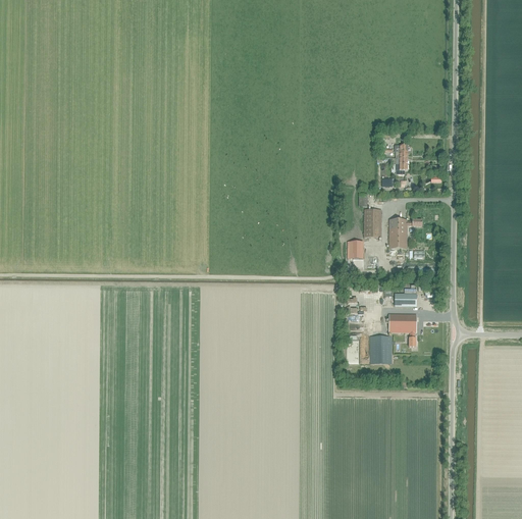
[(408,168),(408,162),(396,162),(396,172),(397,173),(405,173),(405,168),(408,168)]
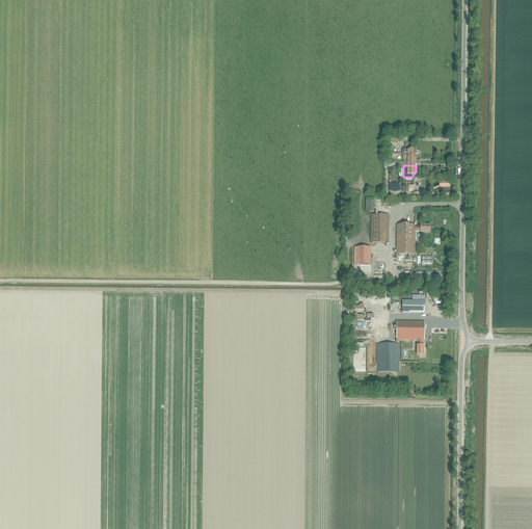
[(373,196),(365,196),(365,209),(373,209),(373,196)]
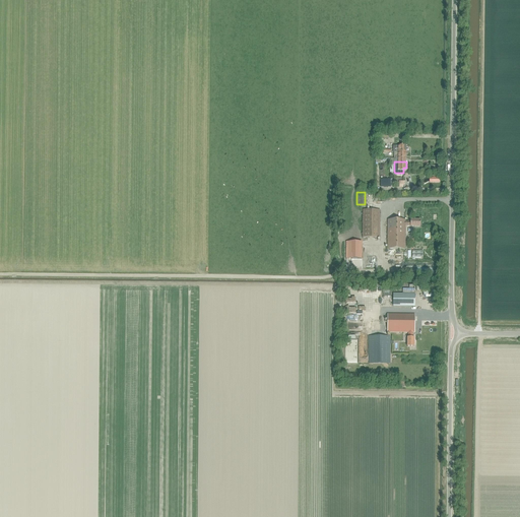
[(379,207),(363,207),(363,235),(379,235),(379,207)]
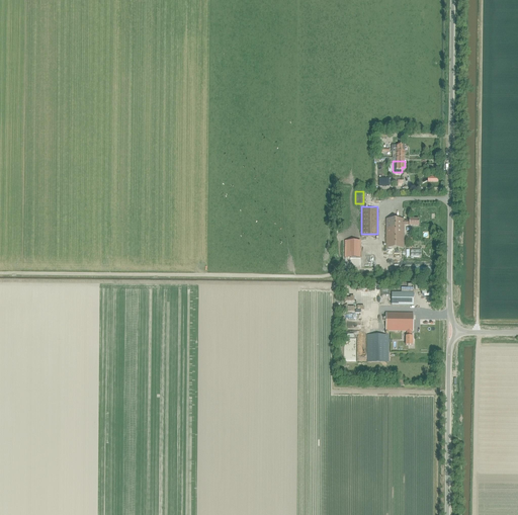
[(418,223),(419,217),(409,217),(409,218),(404,218),(404,217),(385,217),(385,245),(404,245),(404,223),(409,223),(418,223)]
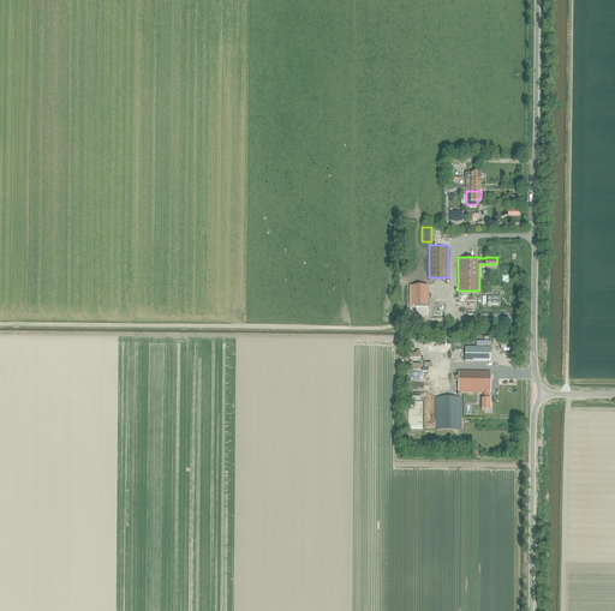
[(415,305),(427,305),(428,289),(415,289),(415,305)]
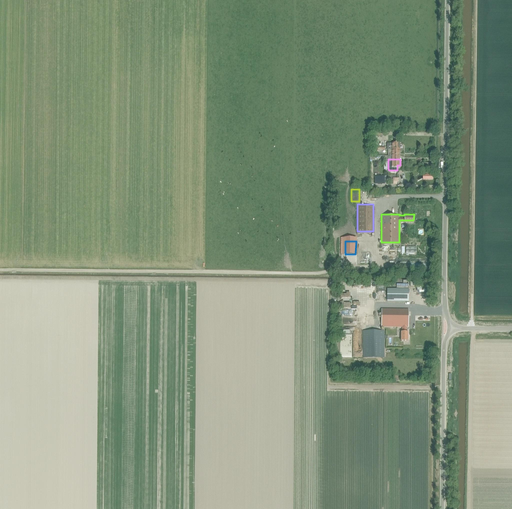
[(408,299),(408,287),(387,286),(387,299),(408,299)]
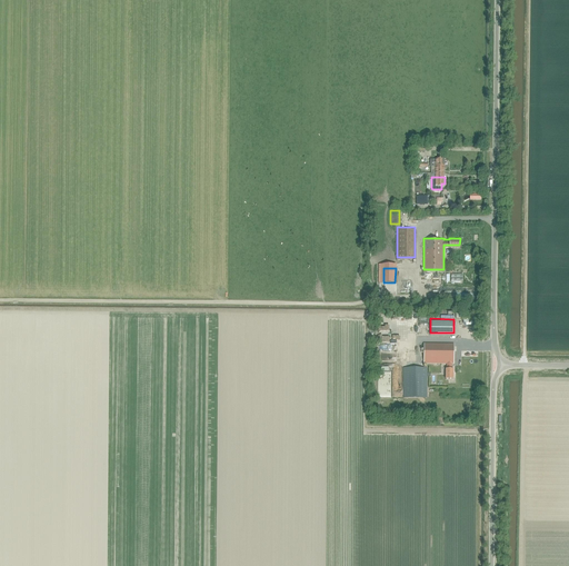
[(407,339),(407,326),(395,325),(395,334),(392,334),(392,339),(407,339)]
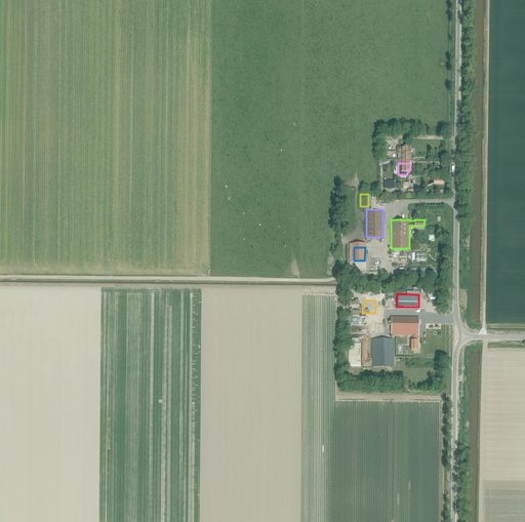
[(418,333),(418,315),(392,314),(391,332),(412,333),(412,337),(411,337),(411,348),(418,348),(418,338),(417,337),(417,333),(418,333)]
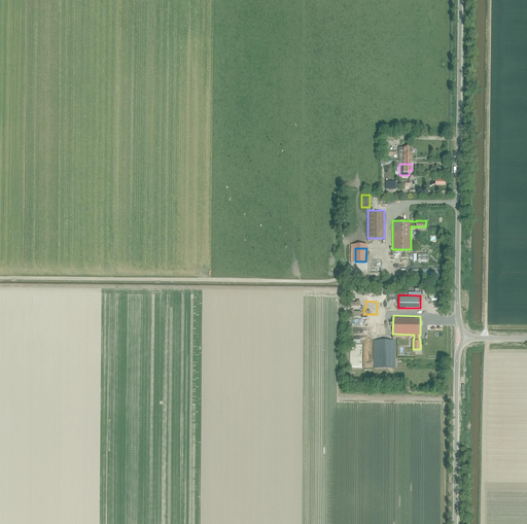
[(365,330),(370,335),(378,328),(373,323),(365,330)]
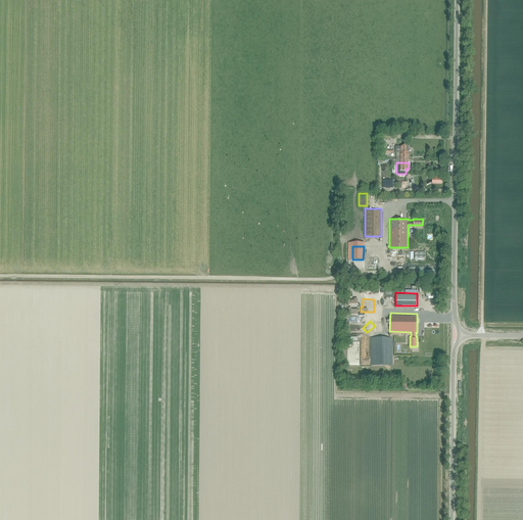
[(392,363),(392,357),(392,335),(371,335),(371,363),(392,363)]
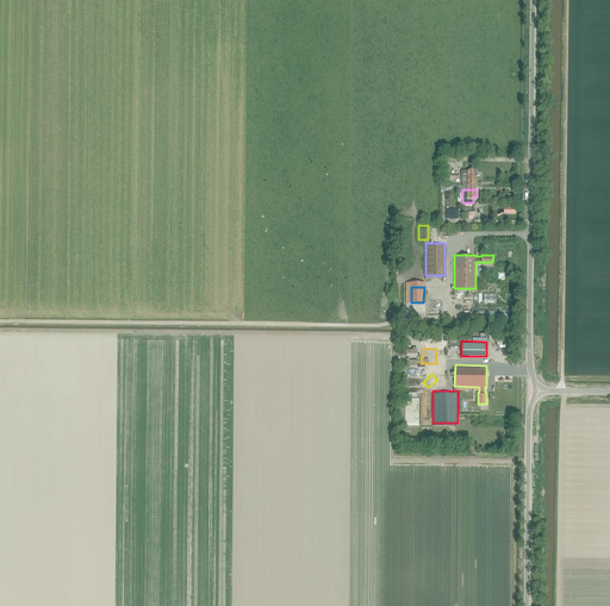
All buildings are outlined.
